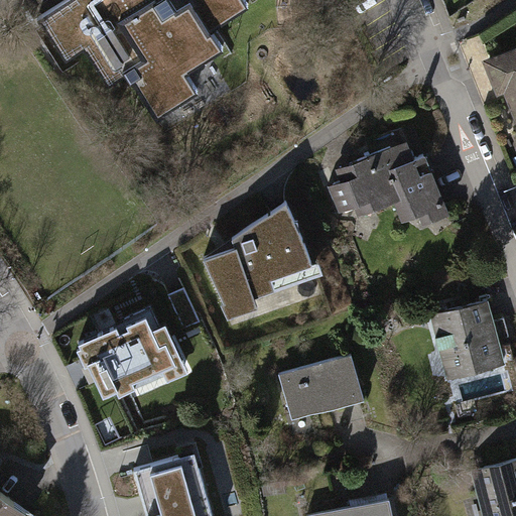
[(66,0),(36,19),(63,60),(83,47),(108,86),(129,72),(158,117),(199,91),(186,73),(224,48),(212,29),(249,5),(245,0),(66,0)]
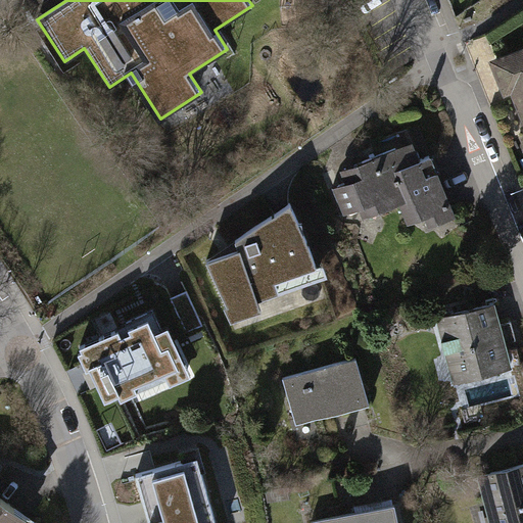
[(522,49),(489,62),(503,97),(512,94),(522,125),(522,49)]
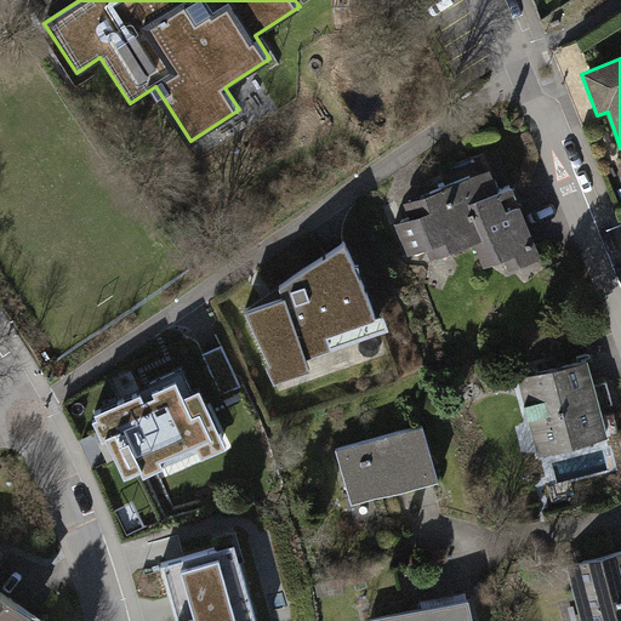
[(392,226),(404,256),(422,249),(427,261),(471,244),(480,268),(495,263),(501,275),(543,257),(513,184),(497,191),(483,153),(448,167),(454,183),(400,204),(406,220),(392,226)]
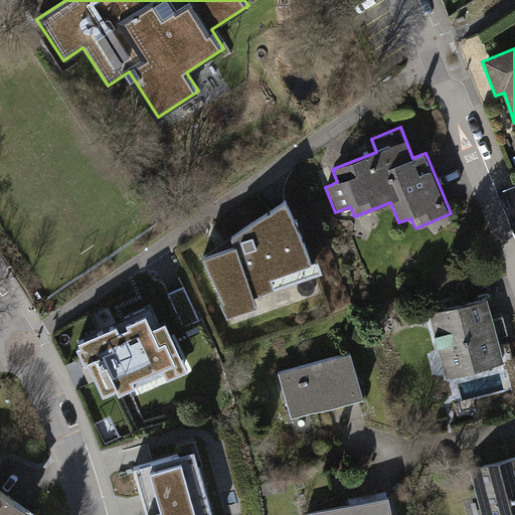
[(201,258),(227,318),(256,307),(252,297),(322,274),(318,263),(312,264),(286,200),(229,238),(232,246),(201,258)]
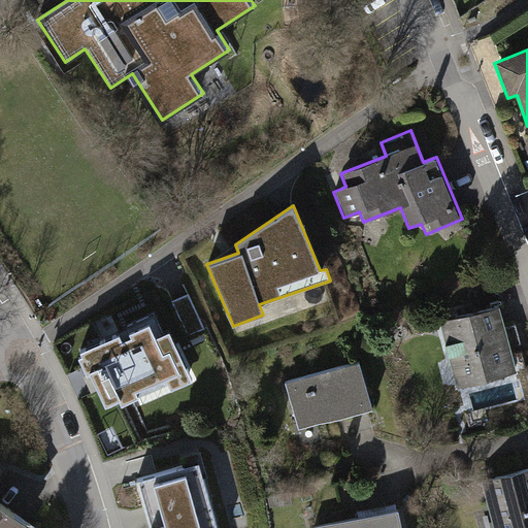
[(499,306),(440,322),(458,388),(517,372),(499,306)]
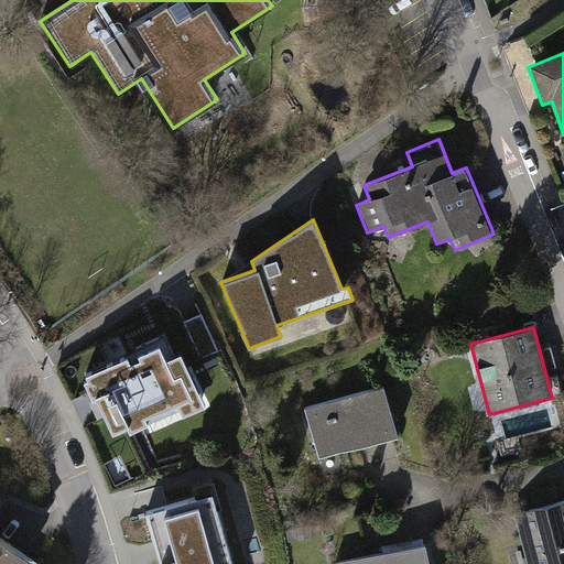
[(183,411),(198,403),(173,350),(165,355),(159,342),(141,350),(143,355),(130,361),(127,354),(87,373),(115,431),(128,424),(131,431),(147,423),(143,416),(177,400),(183,411)]
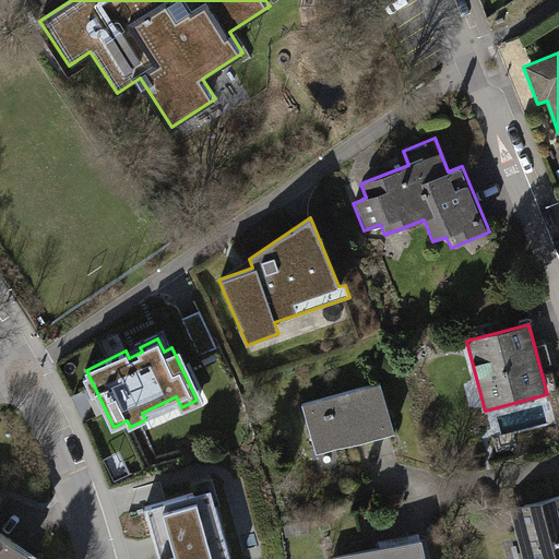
[(381,382),(301,405),(317,455),(395,433),(381,382)]
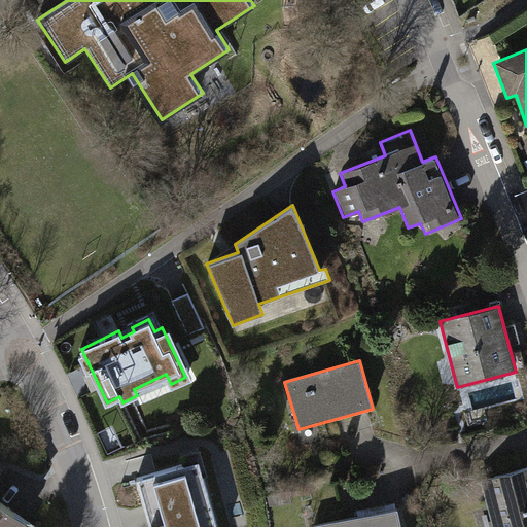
[(215,526),(198,462),(137,480),(149,526),(215,526)]
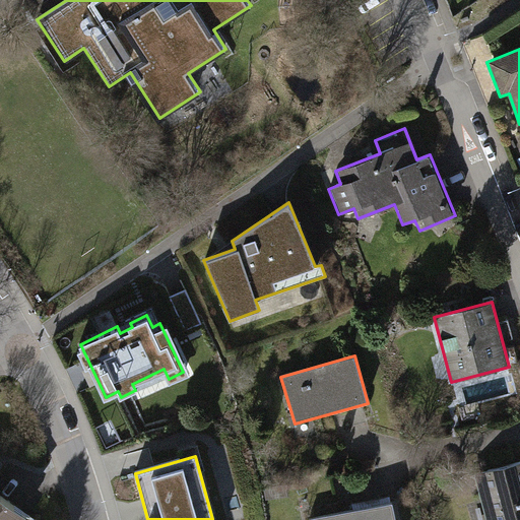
[(519,519),(519,461),(474,473),(486,519),(519,519)]
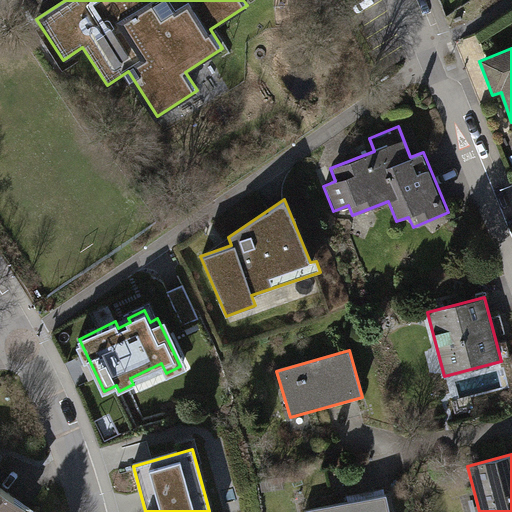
[(0,482),(0,511),(30,511),(34,507),(0,482)]
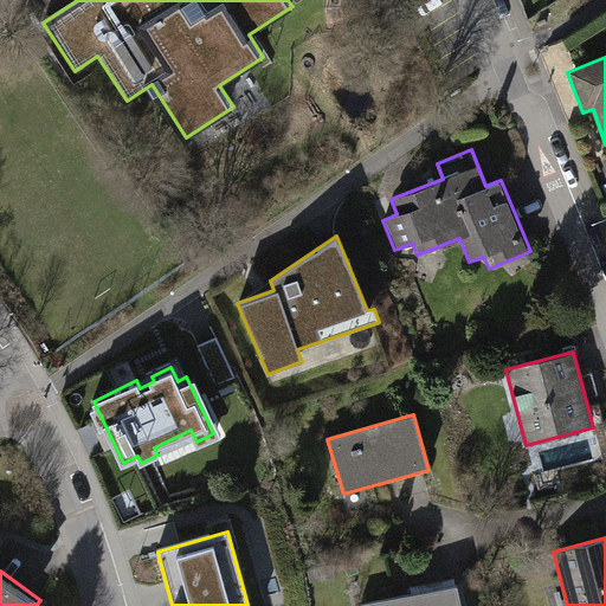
[(462,605),(458,587),(363,605),(462,605)]
